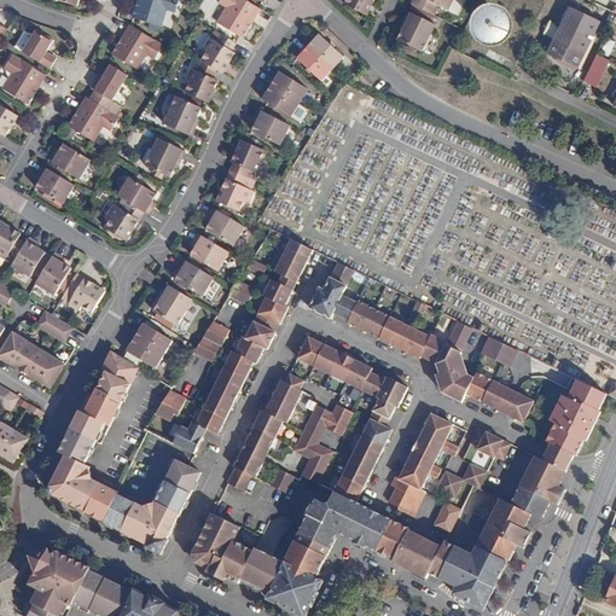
[(175,10),(178,0),(134,0),(131,16),(162,23),(168,7),(175,10)]
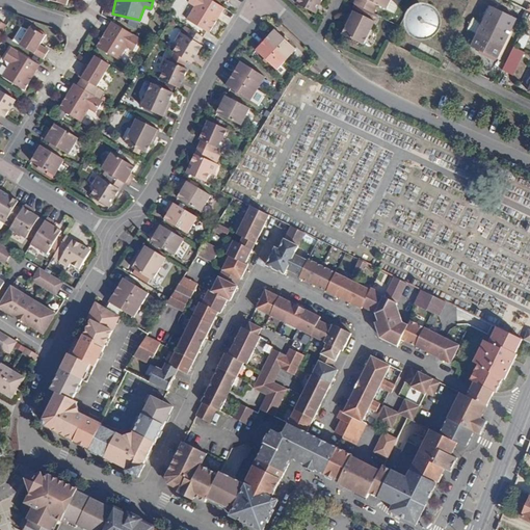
[(222,5),(213,0),(187,0),(193,4),(185,19),(207,32),(222,5)]
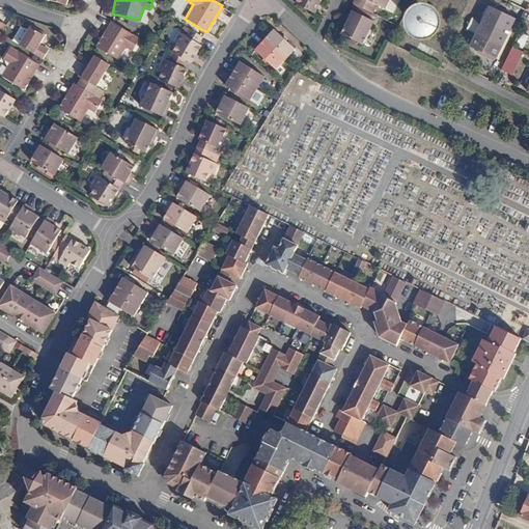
[(294,0),(308,8),(311,0),(294,0)]
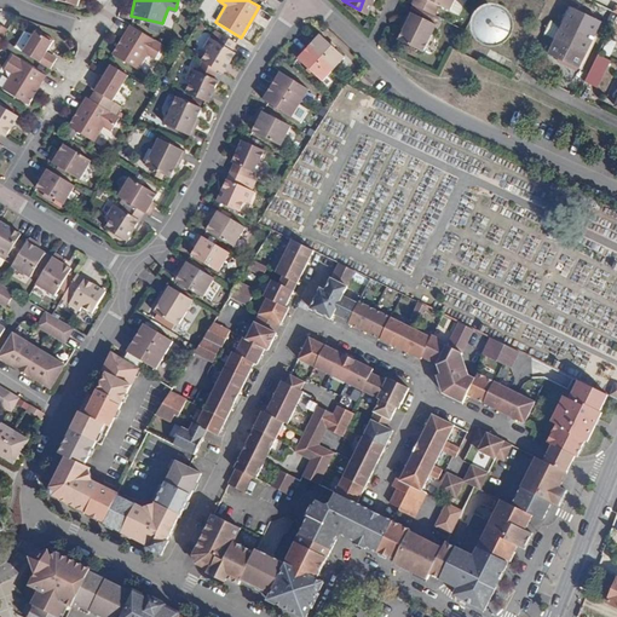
[(511,41),(514,36),(517,32),(517,27),(515,18),(511,11),(506,7),(499,5),(489,6),(482,11),(477,17),(476,26),(476,32),(478,35),(482,40),(489,45),(496,47),(506,45),(511,41)]
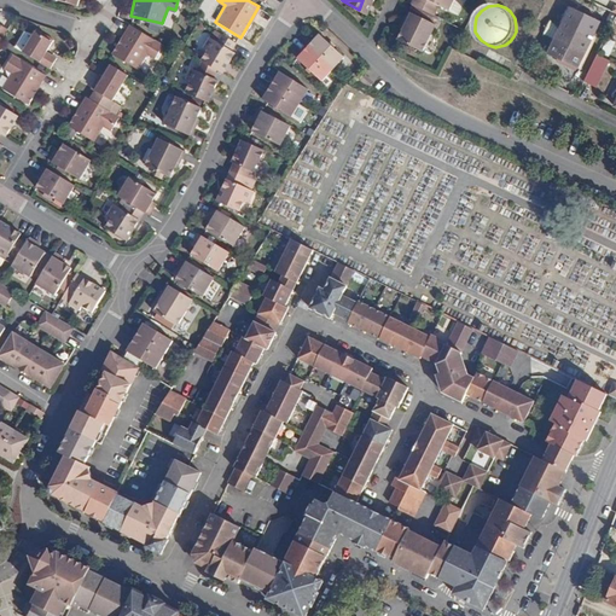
[(434,24),(408,11),(402,19),(406,21),(399,38),(420,50),(434,24)]
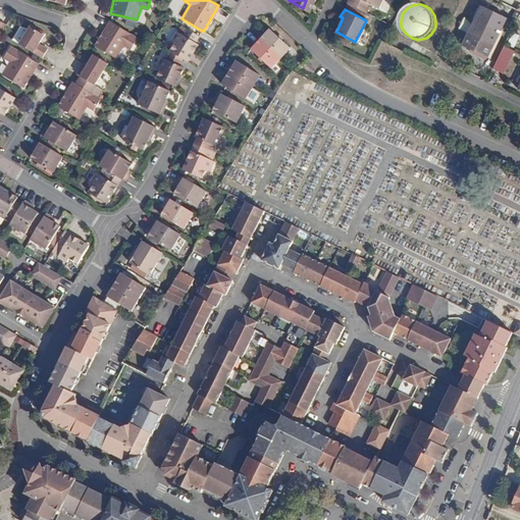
[(488,9),(476,36),(495,45),(508,18),(488,9)]
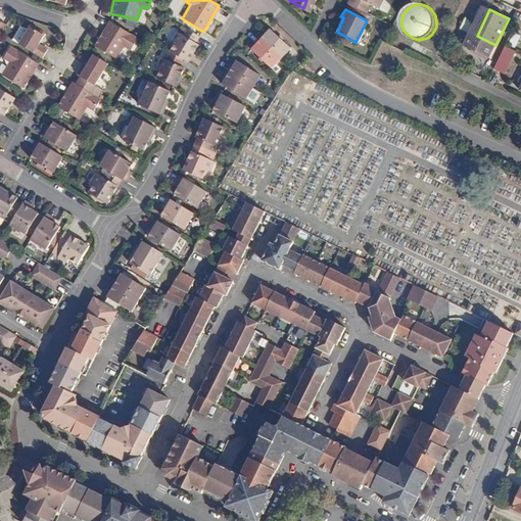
[(137,37),(107,20),(94,43),(114,57),(126,43),(133,46),(137,37)]
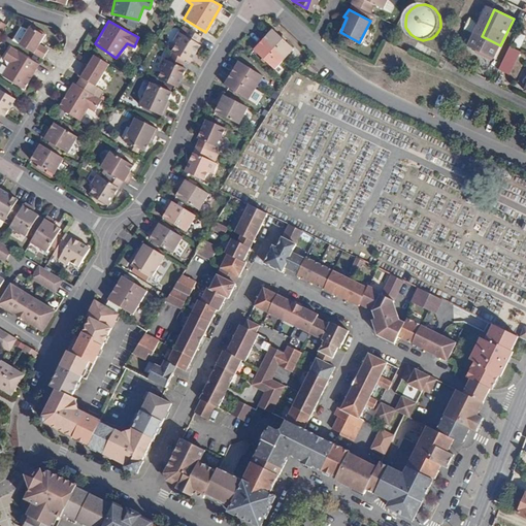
[(189,60),(201,39),(178,25),(170,38),(175,40),(170,50),(184,58),(189,60)]
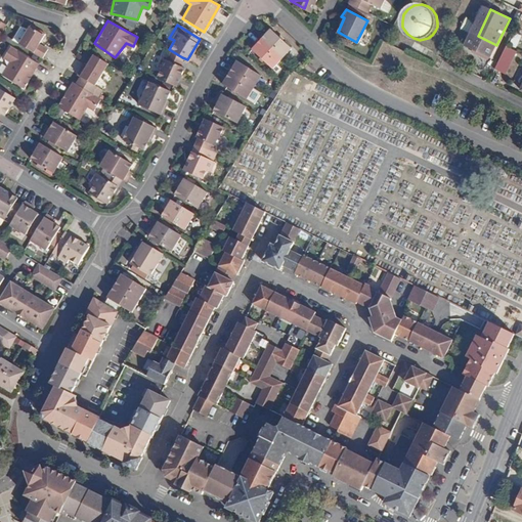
[(17,41),(41,56),(45,49),(37,43),(42,35),(28,26),(17,41)]
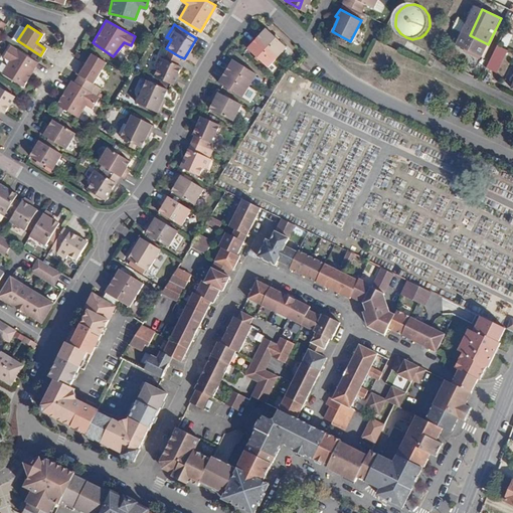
[(265,31),(255,40),(276,60),(285,50),(265,31)]
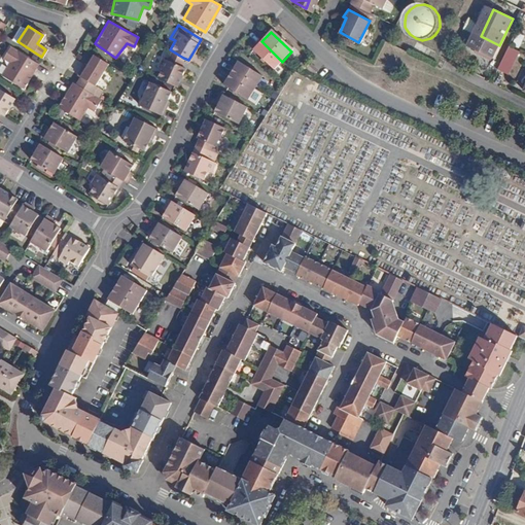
[(282,62),(261,41),(251,53),(272,73),(282,62)]
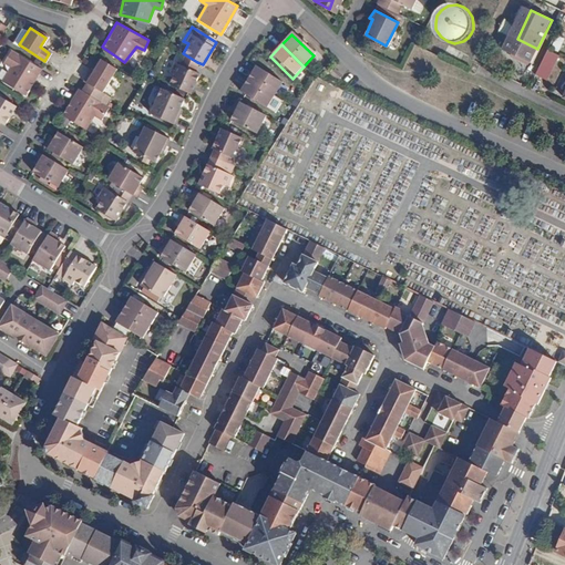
[(39,69),(8,49),(0,62),(8,68),(1,79),(24,92),(33,78),(32,74),(37,73),(39,69)]
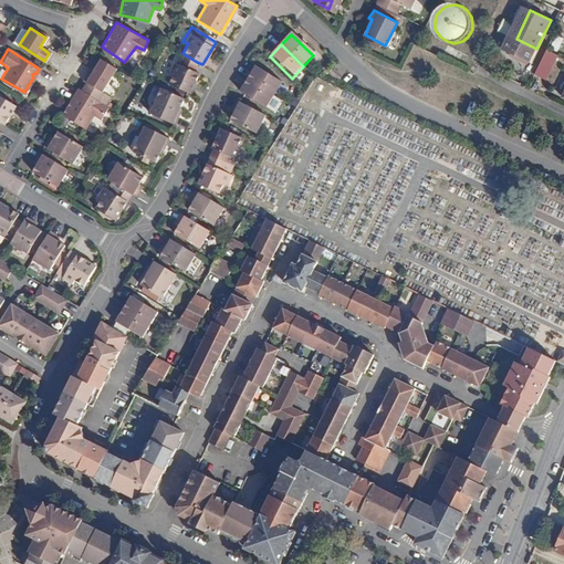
[(168,71),(165,76),(185,89),(195,72),(192,70),(197,62),(183,53),(181,52),(176,60),(171,58),(165,70),(168,71)]
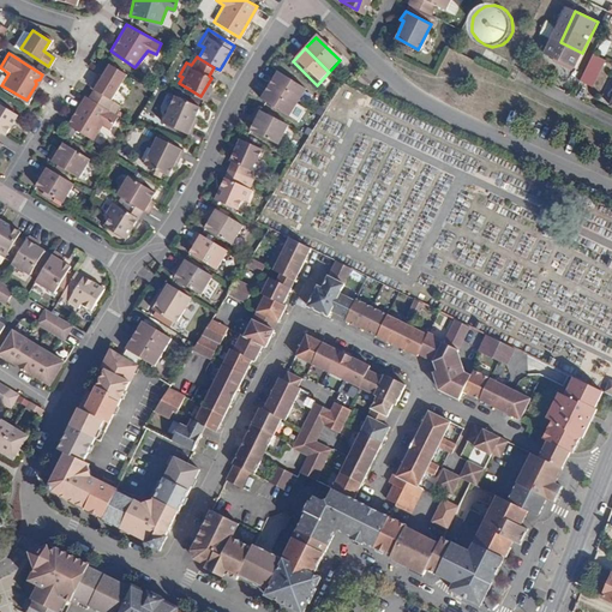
[(125,72),(108,61),(101,72),(95,70),(88,84),(91,87),(85,95),(112,112),(118,101),(111,96),(125,72)]
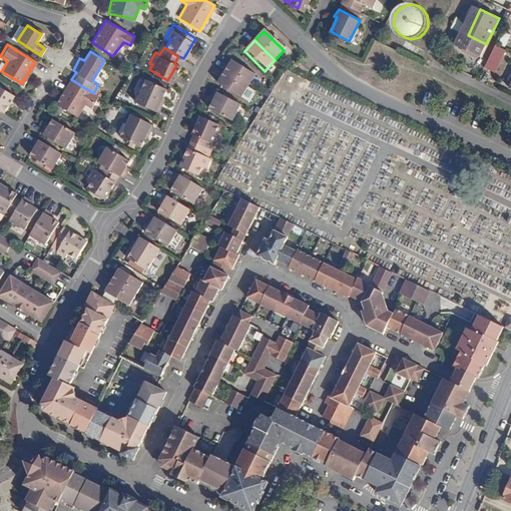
[(230,64),(223,76),(245,89),(252,76),(230,64)]
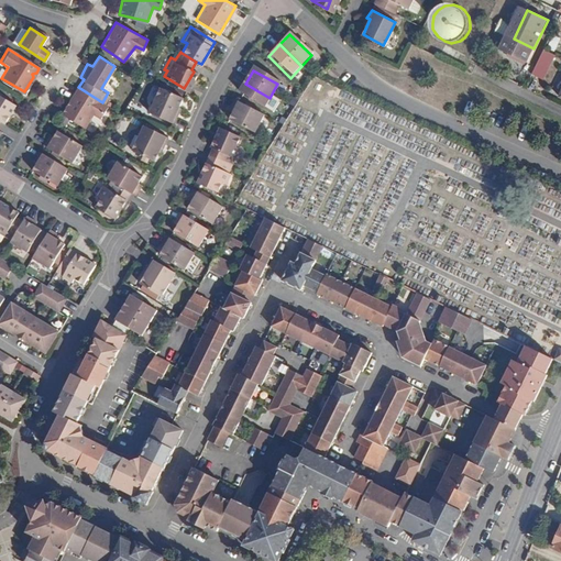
[(270,98),(245,84),(238,96),(262,110),(270,98)]
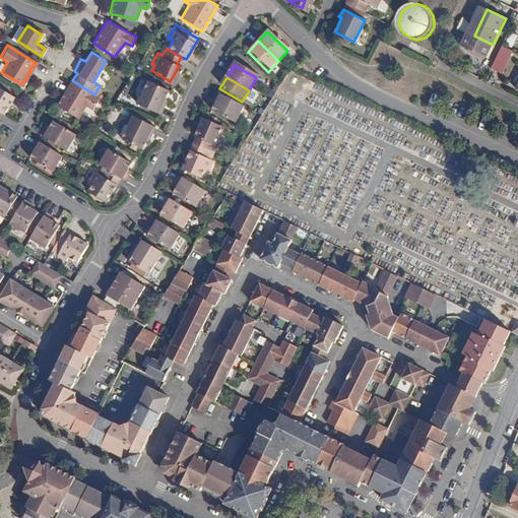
[(94,94),(72,80),(67,88),(65,87),(57,101),(79,115),(86,105),(90,107),(98,95),(94,94)]
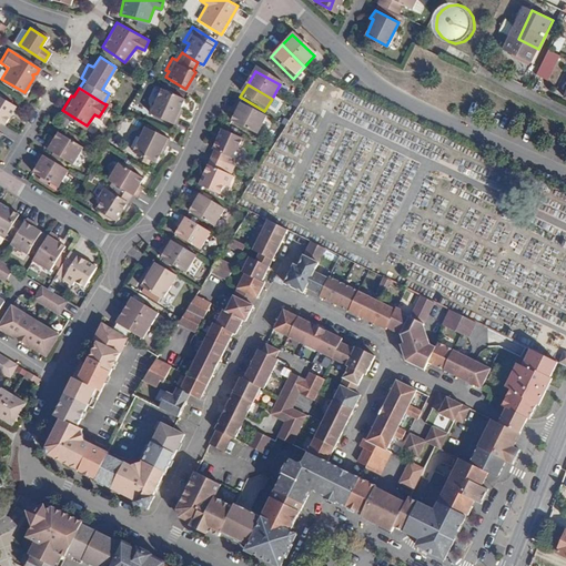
[(179,98),(161,89),(150,112),(172,122),(177,113),(172,112),(179,98)]
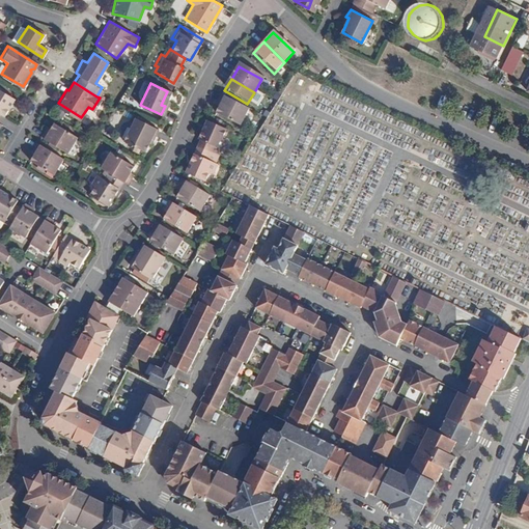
[(0,113),(2,115),(15,98),(0,87),(0,113)]
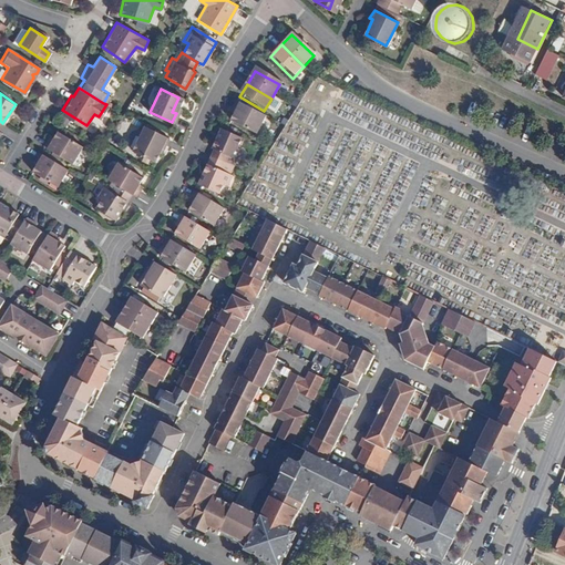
[(264,121),(234,105),(229,113),(234,115),(229,125),(254,139),(264,121)]
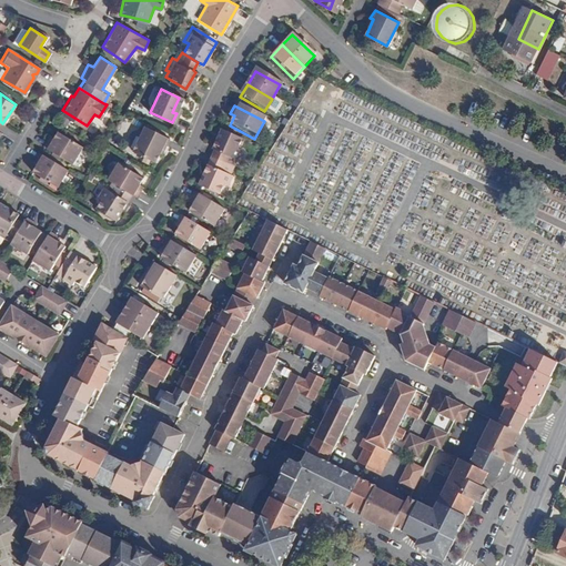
[(48,138),(43,144),(72,162),(83,143),(59,128),(52,140),(48,138)]
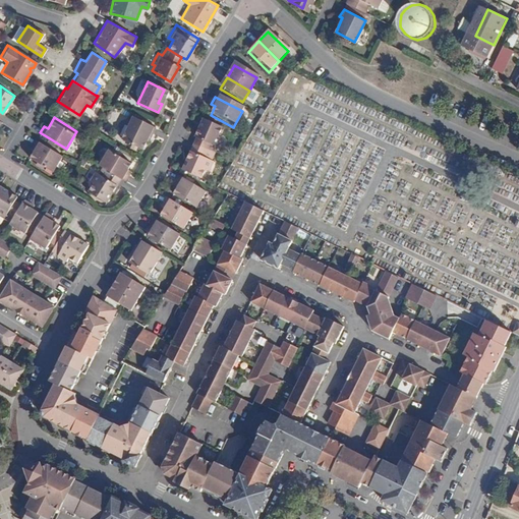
[(156,128),(135,117),(123,139),(141,150),(150,133),(153,135),(156,128)]
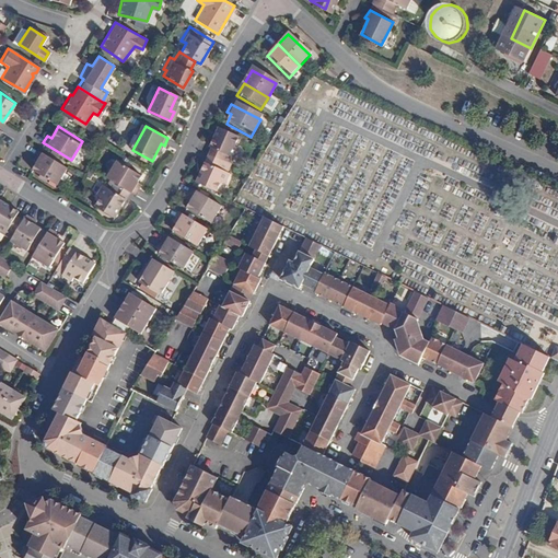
[(236,149),(233,147),(236,140),(218,132),(216,138),(212,137),(206,150),(209,152),(206,160),(221,165),(223,159),(230,162),(236,149)]
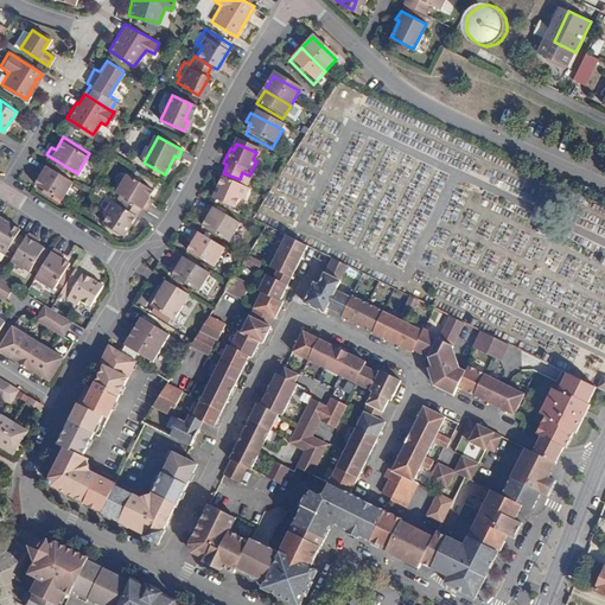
[(71,179),(42,161),(37,169),(42,171),(34,183),(59,198),(71,179)]
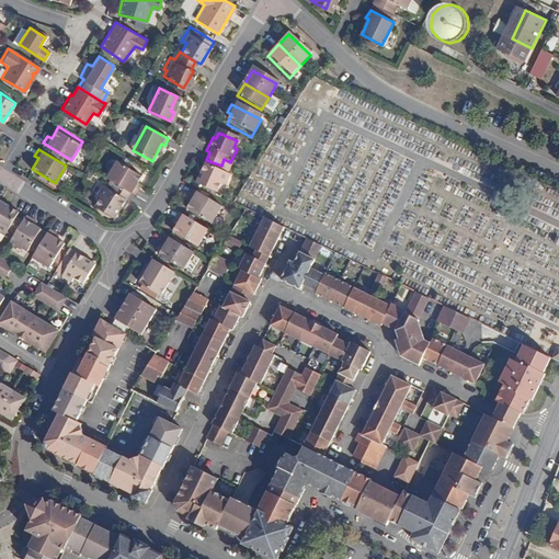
[(106,177),(134,194),(139,186),(134,183),(139,174),(116,160),(106,177)]
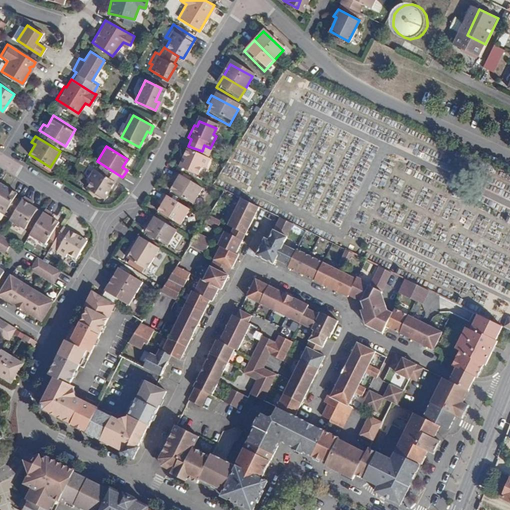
[(194,178),(198,170),(201,171),(207,158),(200,155),(202,151),(188,146),(177,171),(194,178)]
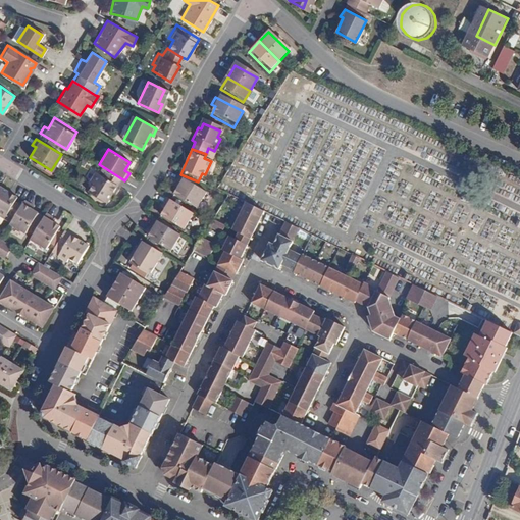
[(106,202),(119,180),(108,173),(106,177),(96,171),(90,180),(93,183),(88,191),(106,202)]
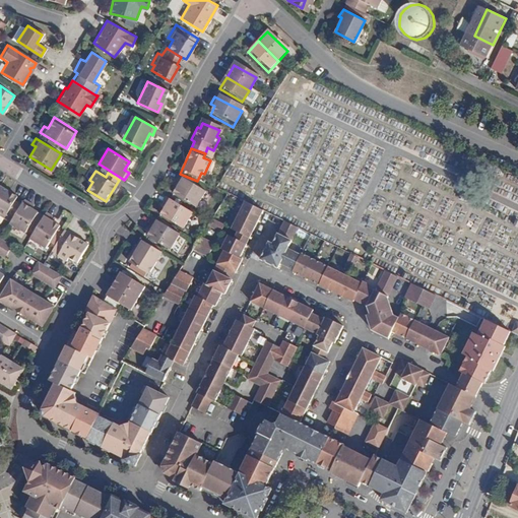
[(207,197),(182,182),(177,191),(180,192),(176,200),(198,213),(207,197)]
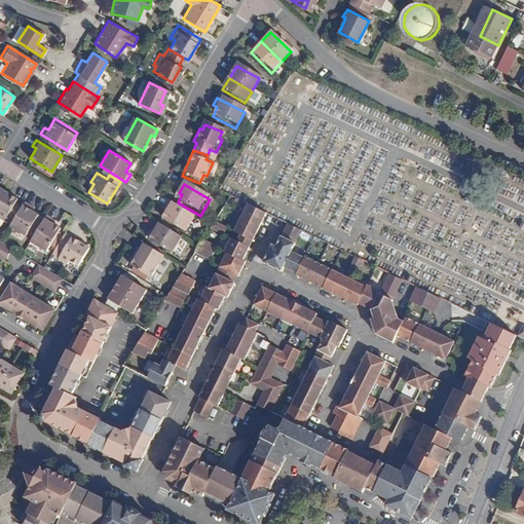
[(0,216),(4,219),(7,214),(15,219),(23,206),(14,201),(16,198),(0,188),(0,216)]
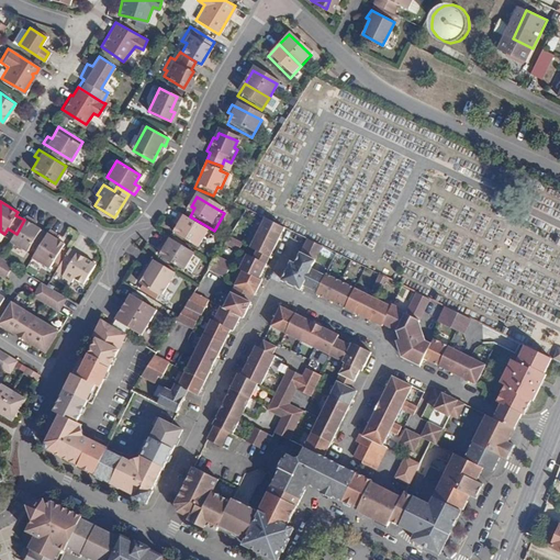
[(33,219),(28,215),(24,220),(17,234),(11,242),(25,250),(38,228),(30,224),(33,219)]
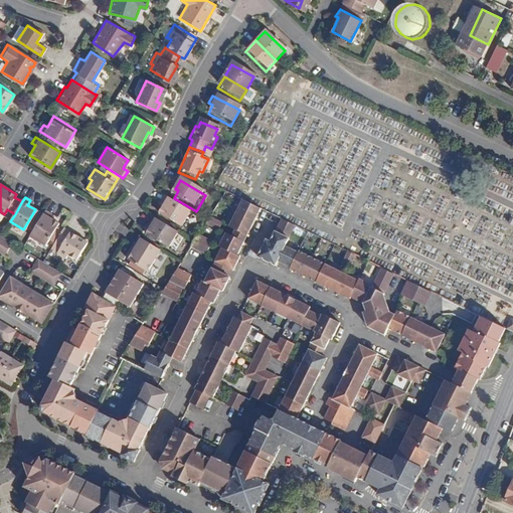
[(192,216),(168,201),(163,210),(166,212),(163,218),(184,231),(192,216)]
